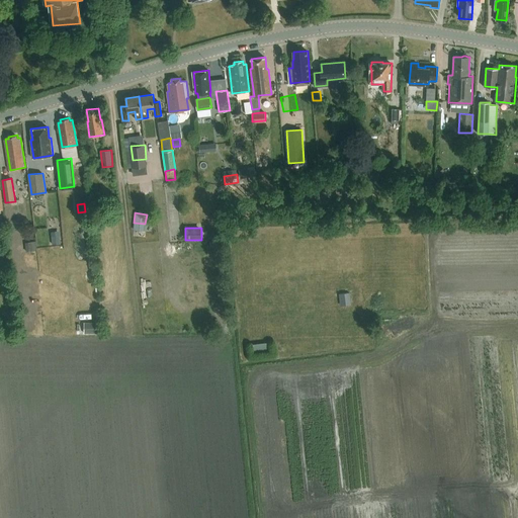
[(59,231),(51,232),(52,245),(61,244),(59,231)]
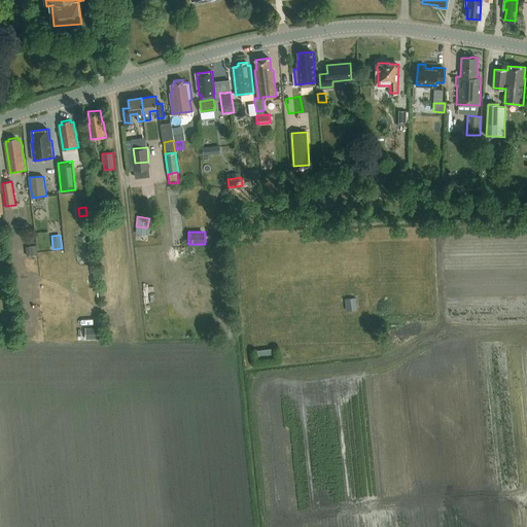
[(207,254),(223,253),(223,245),(206,246),(207,254)]
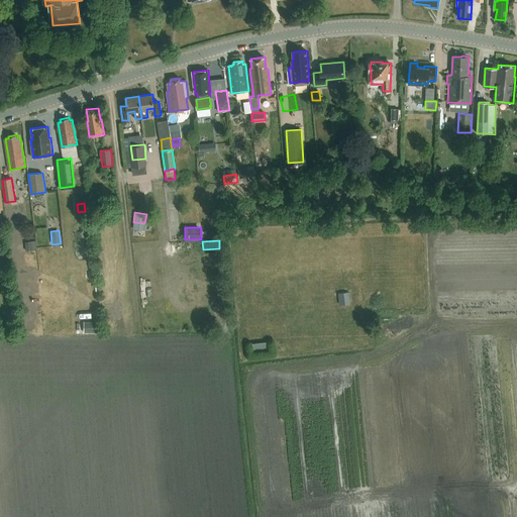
[(35,241),(24,242),(25,251),(36,250),(35,241)]
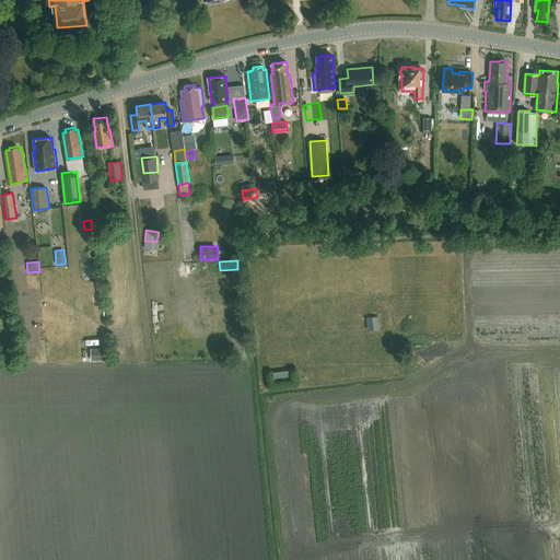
[(368,330),(378,329),(377,316),(366,317),(368,330)]
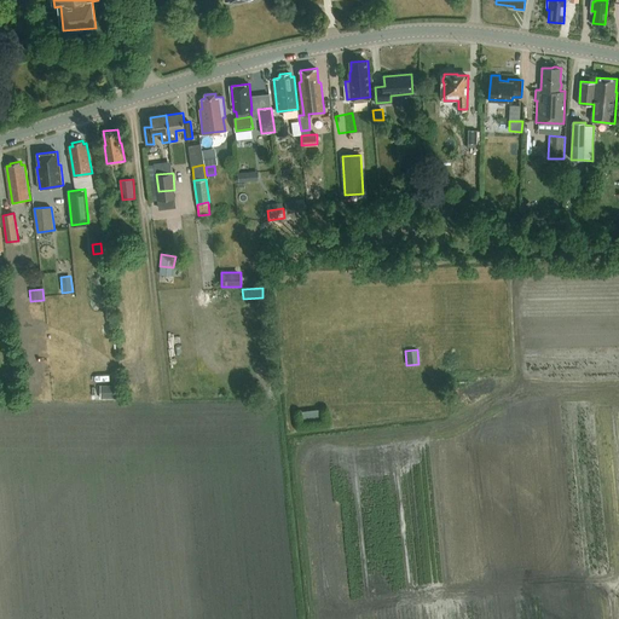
[(100,386),(100,399),(117,399),(117,386),(100,386)]
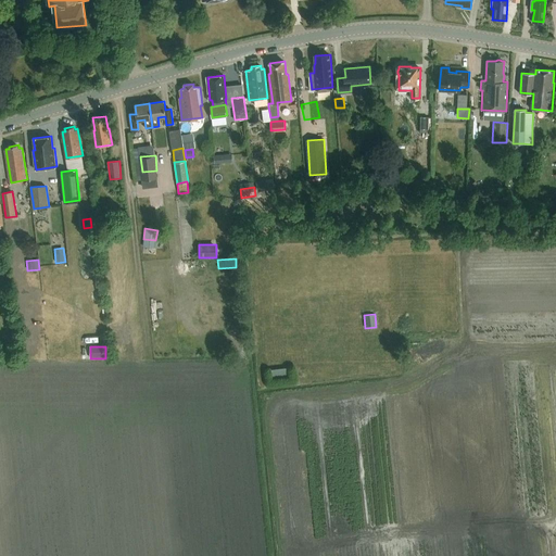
[(270,380),(290,377),(288,365),(268,368),(270,380)]
